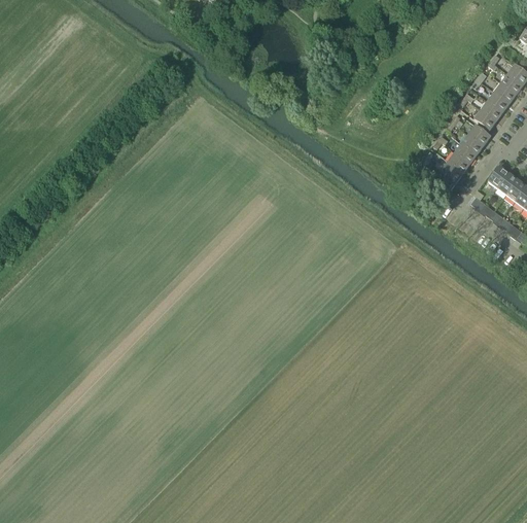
[(491,61),(494,64),(499,57),(495,55),(491,61)]
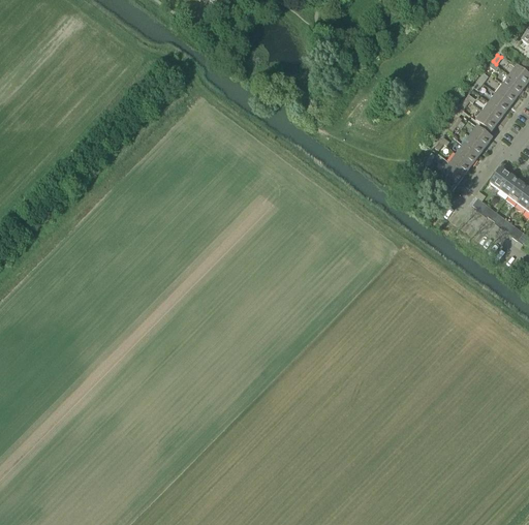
[(499,66),(496,64),(493,61),(490,65),(496,70),(499,66)]
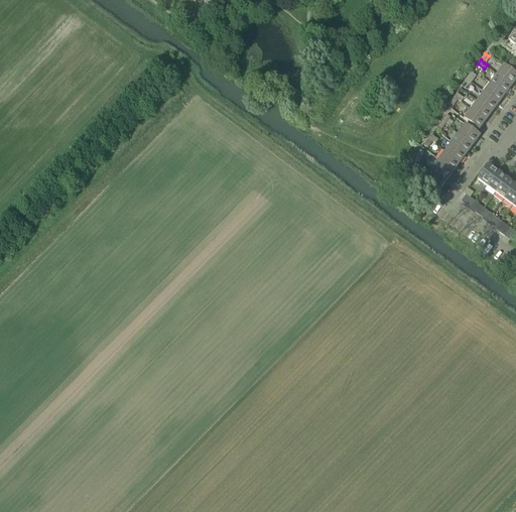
[(497,72),(512,83),(515,77),(515,72),(504,62),(497,72)]
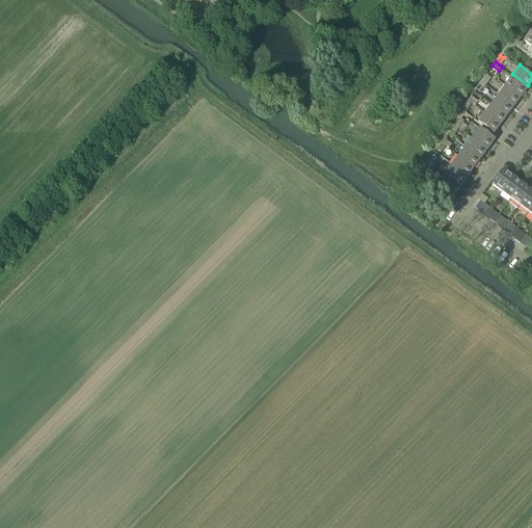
[(482,79),(485,82),(490,76),(487,73),(482,79)]
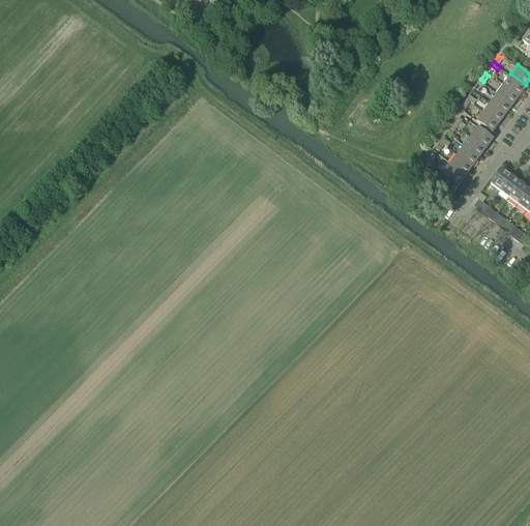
[(503,83),(519,94),(526,85),(510,74),(503,83)]
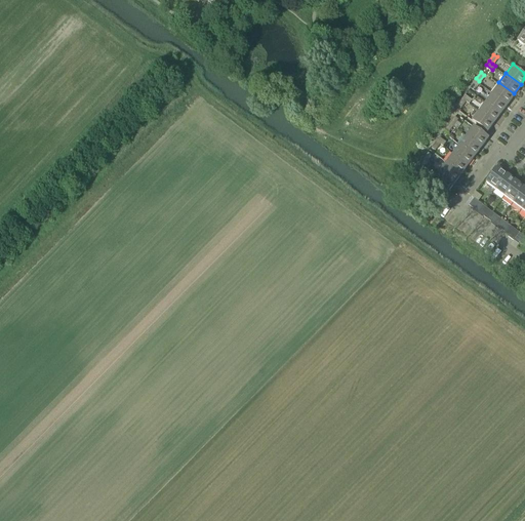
[(474,88),(479,81),(476,78),(471,85),(474,88)]
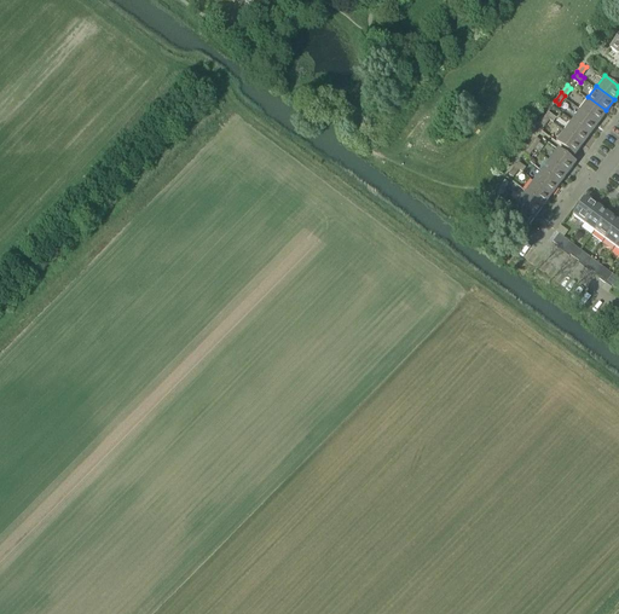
[(599,121),(606,110),(588,97),(580,108),(599,121)]
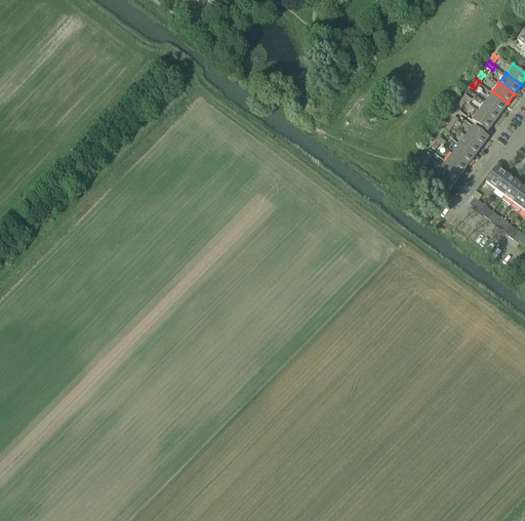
[(485,99),(500,111),(508,103),(492,91),(485,99)]
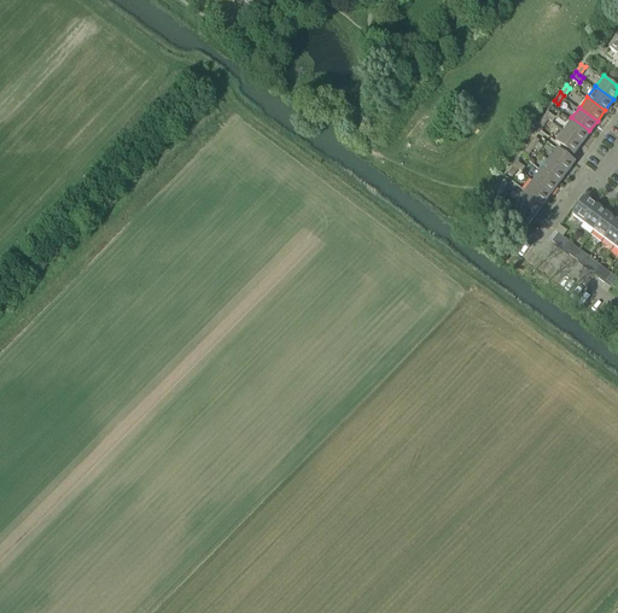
[(544,114),(548,117),(552,120),(555,115),(548,109),(544,114)]
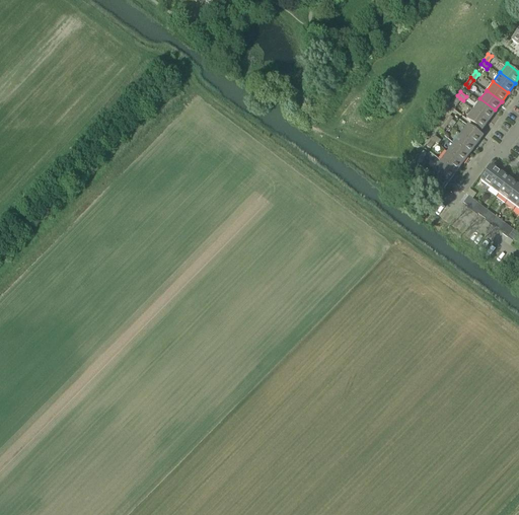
[(456,104),(460,98),(457,95),(452,101),(456,104)]
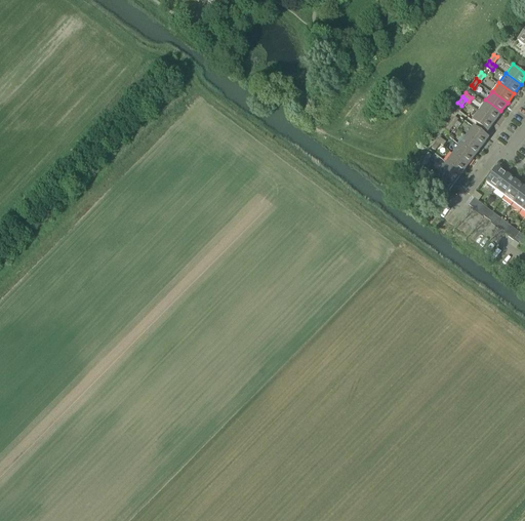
[(494,120),(500,111),(485,99),(479,109),(494,120)]
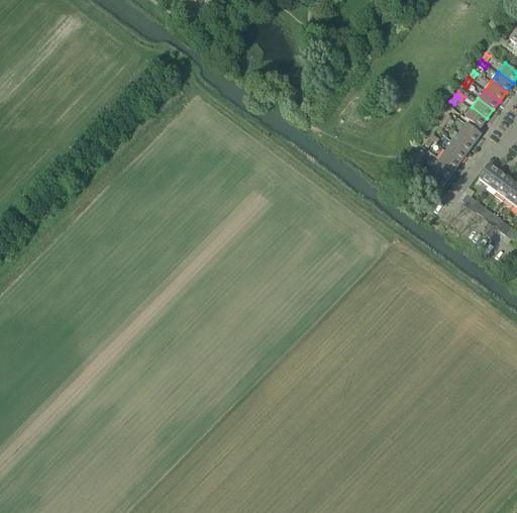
[(480,127),(487,118),(472,107),(464,116),(480,127)]
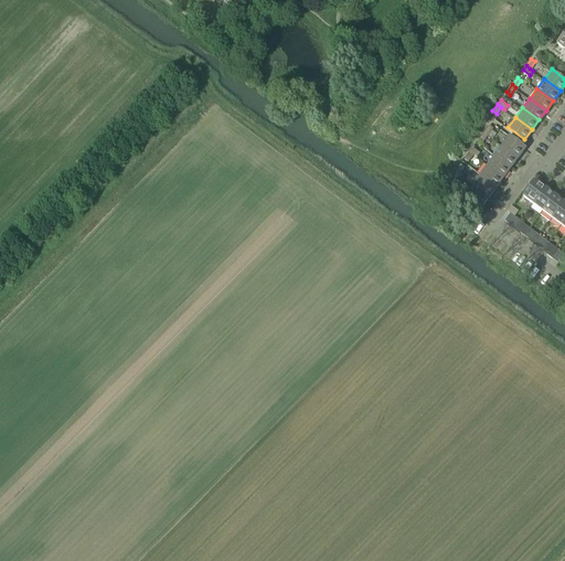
[(490,123),(484,130),(489,134),(493,126),(490,123)]
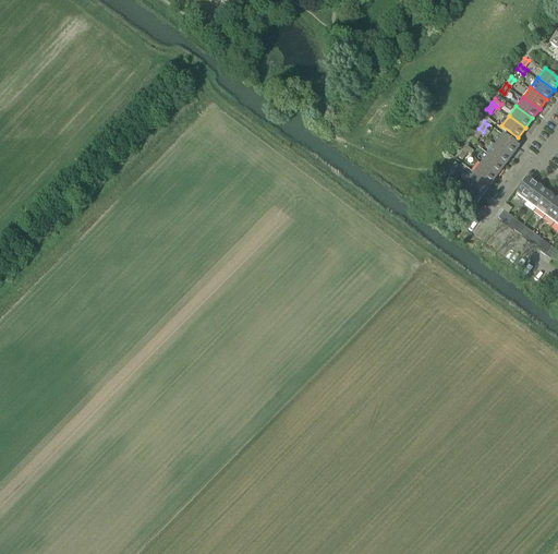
[(478,129),(473,136),(477,139),(483,132),(478,129)]
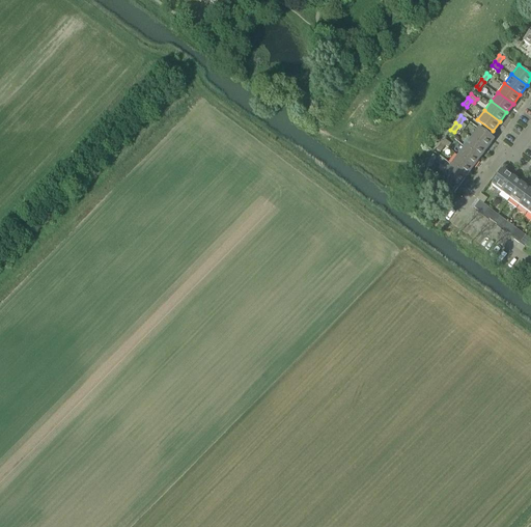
[(472,135),(487,146),(494,137),(478,126),(472,135)]
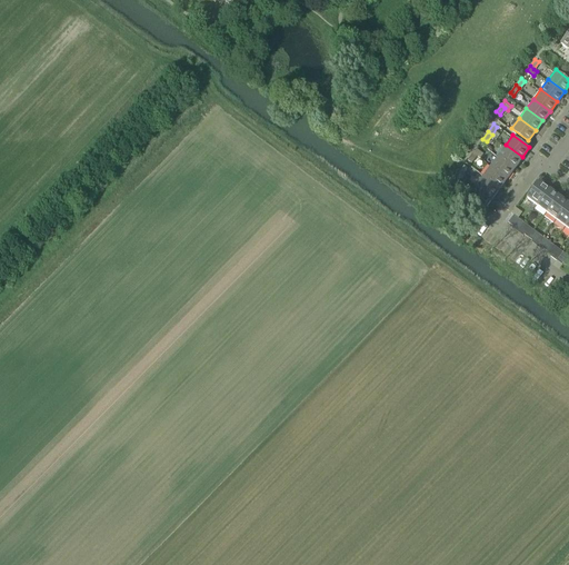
[(498,155),(515,167),(522,157),(506,145),(498,155)]
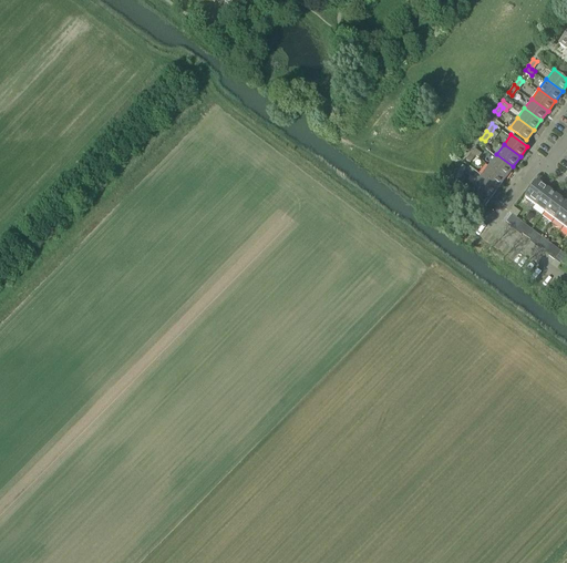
[(475,145),(472,150),(475,153),(476,153),(480,155),(482,151),(475,145)]
